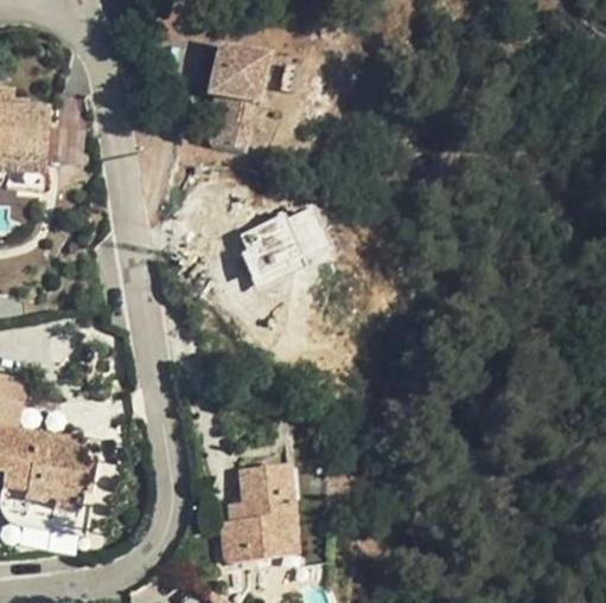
[(233,76),(229,94),(225,115),(229,115),(225,142),(260,147),(263,121),(259,121),(262,97),(282,101),(288,102),(297,52),(230,42),(223,75),(233,76)]
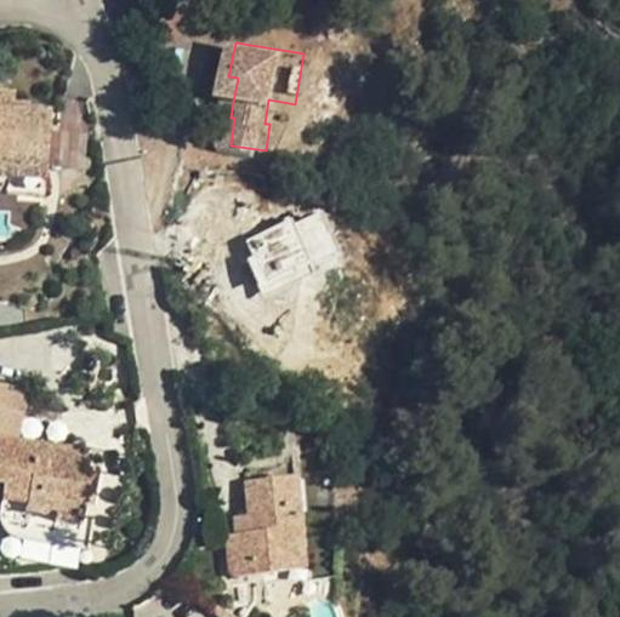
[(225,95),(234,96),(238,78),(228,76),(225,95)]
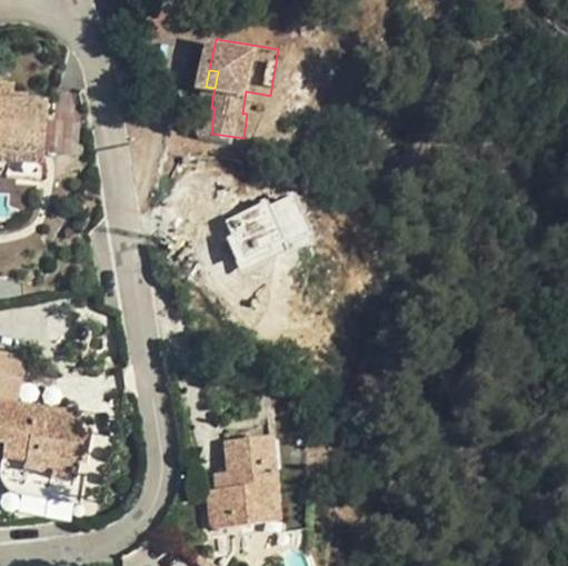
[(45,103),(11,100),(0,99),(0,91),(1,82),(0,82),(0,158),(40,161),(45,103)]
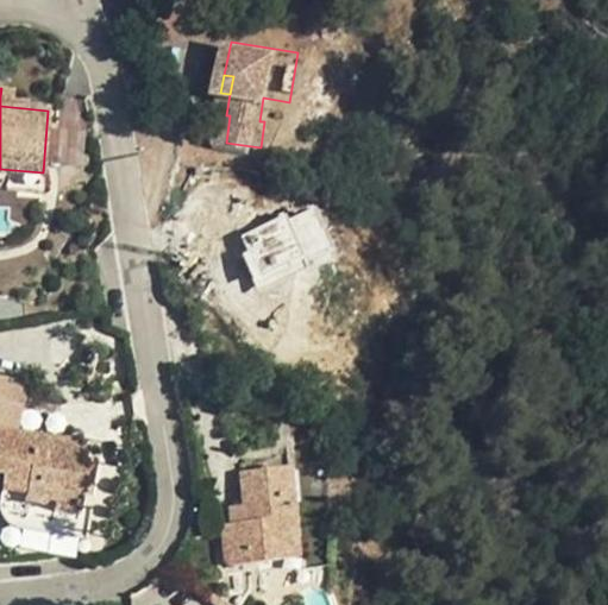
[(13,89),(1,88),(0,98),(0,106),(12,107),(13,89)]
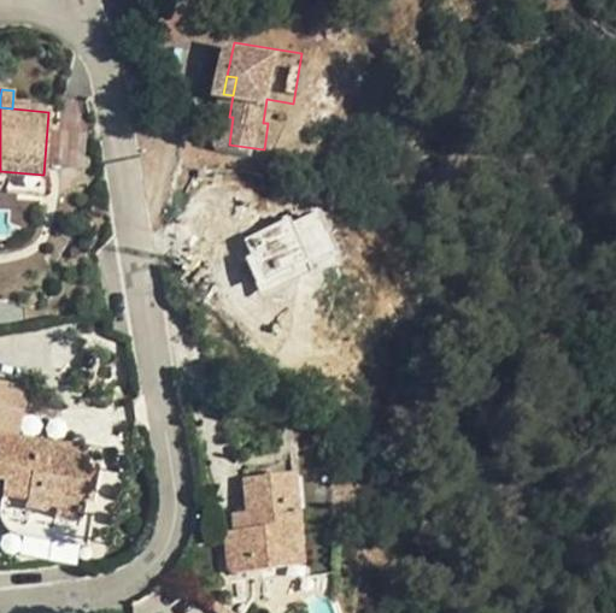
[(257,284),(336,257),(317,204),(238,233),(257,284)]
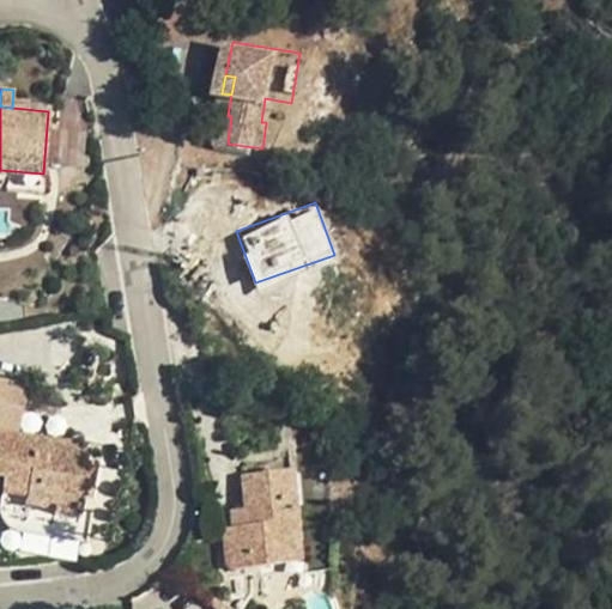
[(0,430),(16,432),(24,381),(0,377),(0,430)]
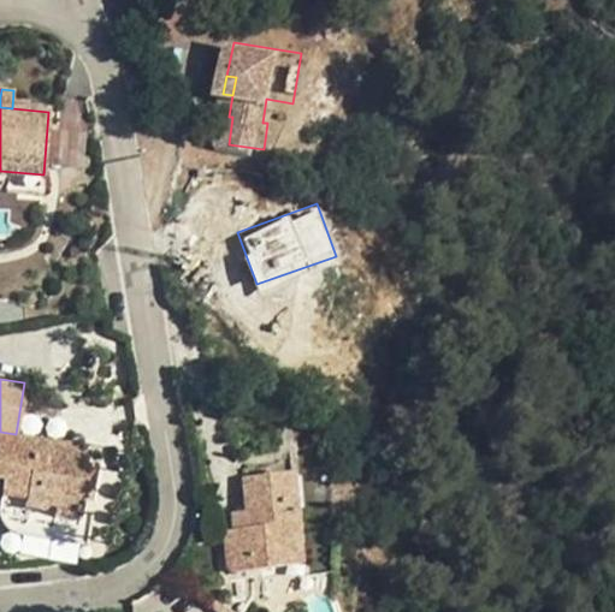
[(16,434),(0,432),(0,477),(4,479),(0,494),(1,517),(13,532),(87,544),(92,516),(83,515),(92,465),(83,463),(87,445),(16,434)]
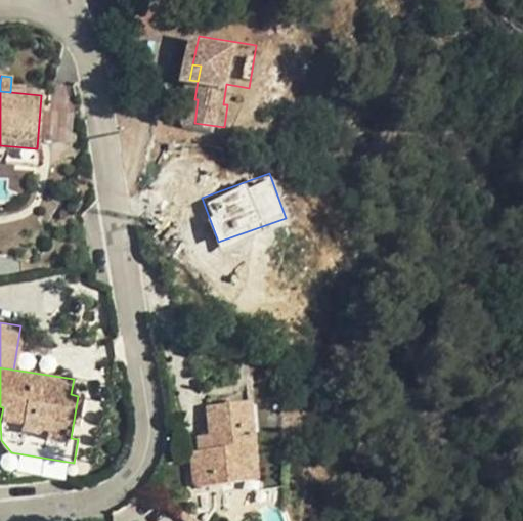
[(279,420),(278,394),(265,395),(266,426),(280,427),(279,420)]
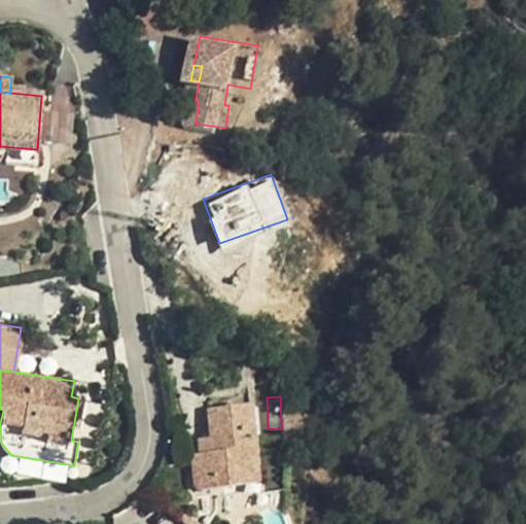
[(194,489),(228,487),(234,478),(254,477),(248,404),(206,408),(209,444),(214,444),(214,450),(209,451),(190,453),(194,489)]
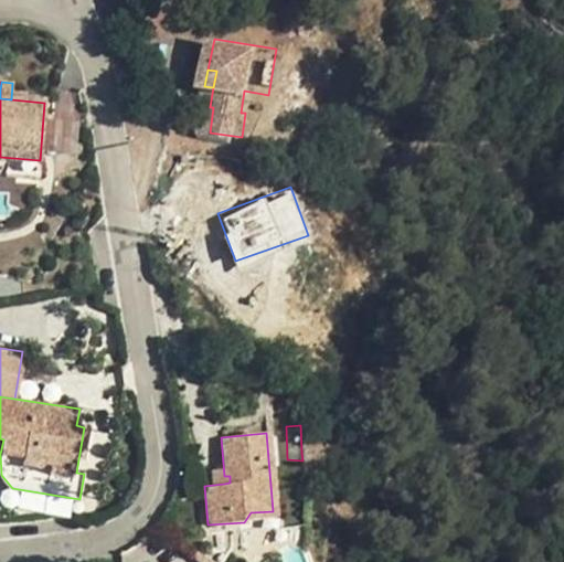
[(314,454),(301,453),(302,460),(302,475),(314,475),(314,454)]
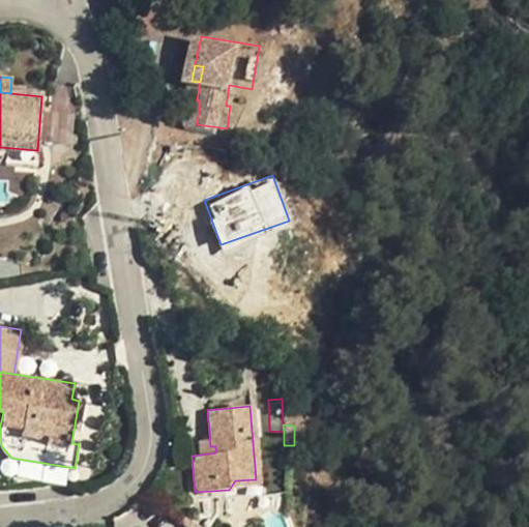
[(256,487),(256,479),(235,480),(229,490),(256,487)]
